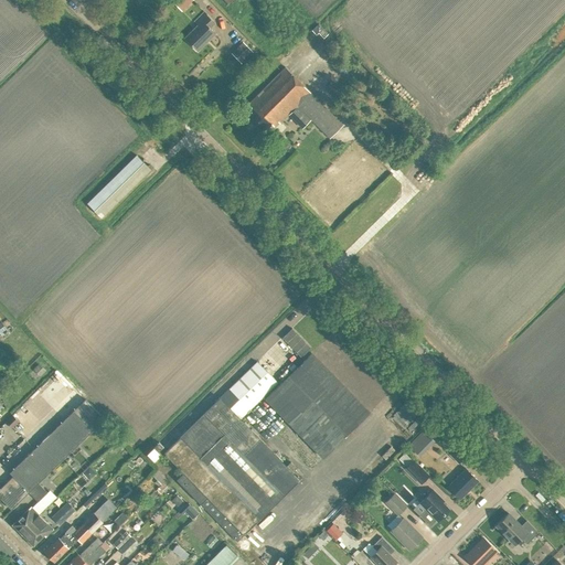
[(181,11),(191,0),(172,0),(171,1),(181,11)]
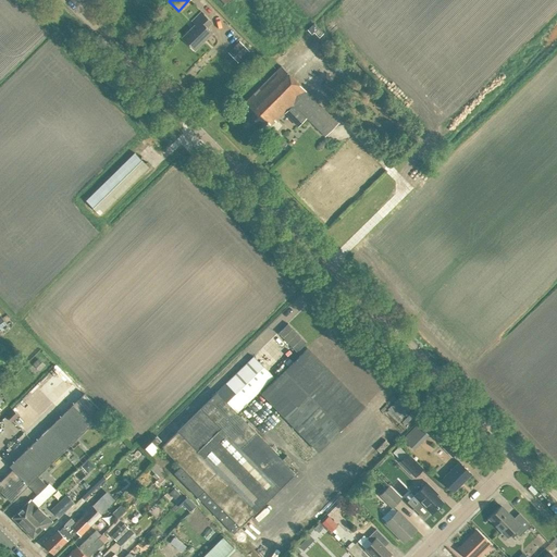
[(189,22),(194,26),(182,38),(195,50),(212,33),(207,27),(211,23),(199,11),(189,22)]
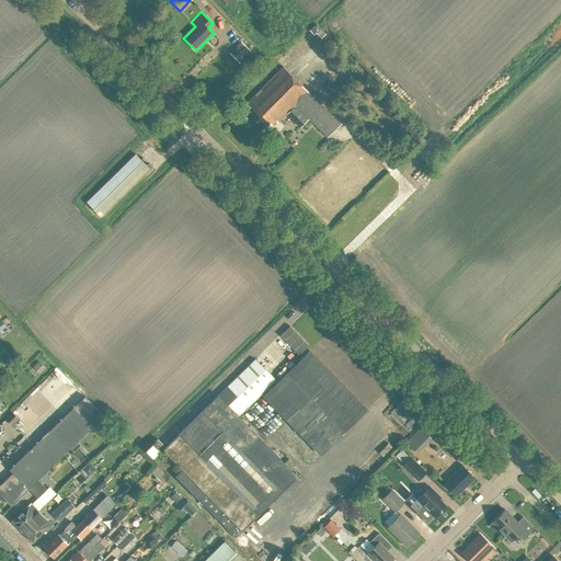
[(321,38),(327,34),(317,24),(309,31),(315,35),(317,33),(321,38)]
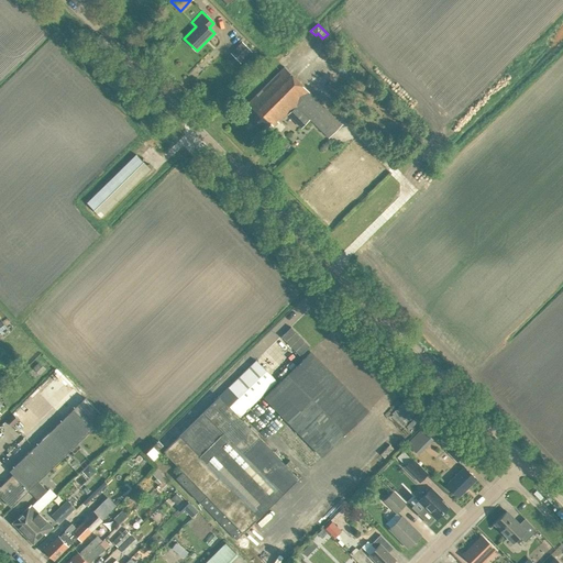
[(242,42),(231,53),(240,63),(251,52),(242,42)]
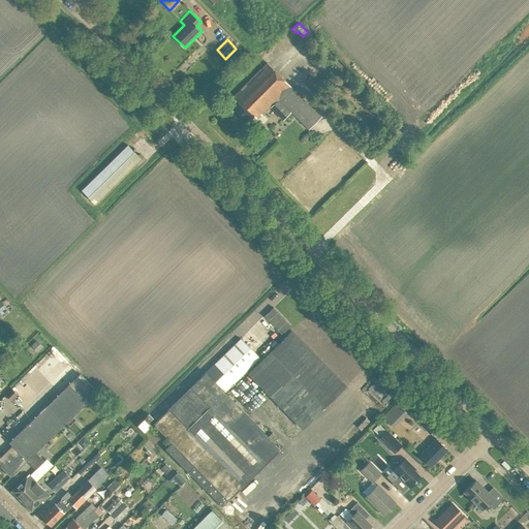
[(269,109),(271,105),(276,111),(281,105),(284,109),(287,113),(305,129),(306,128),(317,117),(263,66),(231,99),(235,102),(229,109),(245,124),(251,119),(253,117),(254,118),(258,114),(260,117),(269,109)]
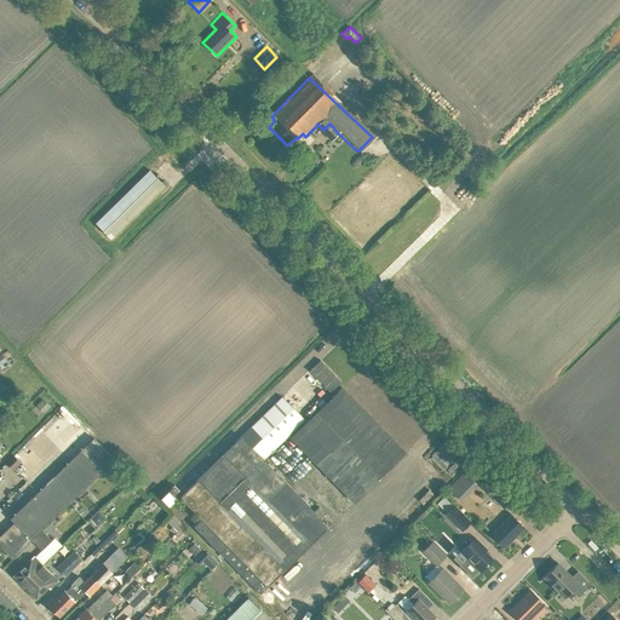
[(144,205),(165,185),(149,171),(115,204),(93,224),(109,240),(144,205)]
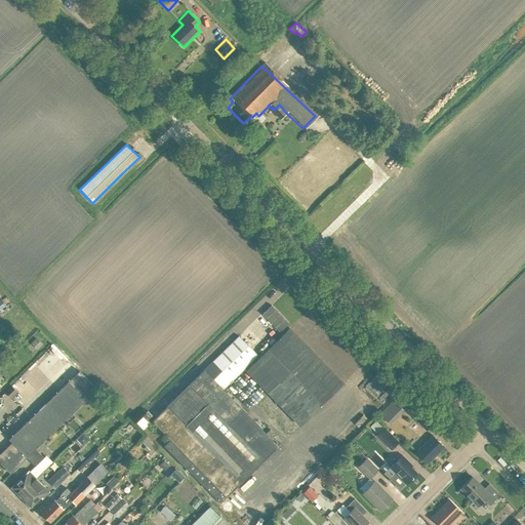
[(299,425),(342,381),(289,327),(246,370),(299,425)]
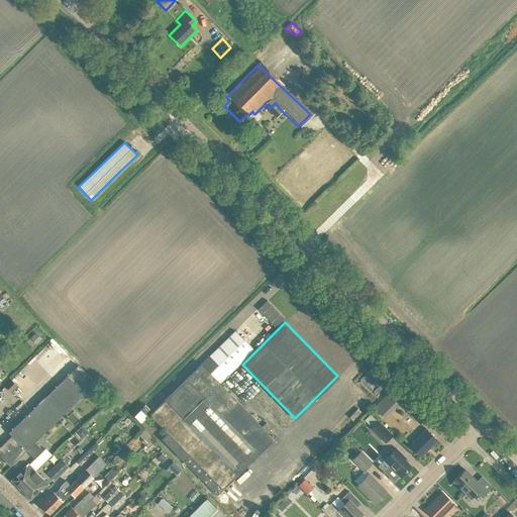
[(274,438),(277,436),(269,428),(270,426),(266,422),(262,426),(219,383),(253,349),(234,330),(149,414),(168,432),(162,439),(217,495),(275,438),(274,438)]
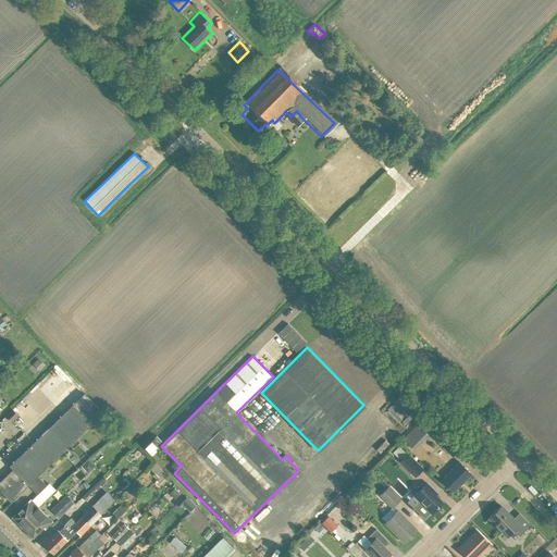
[(39,371),(45,366),(38,358),(33,364),(39,371)]
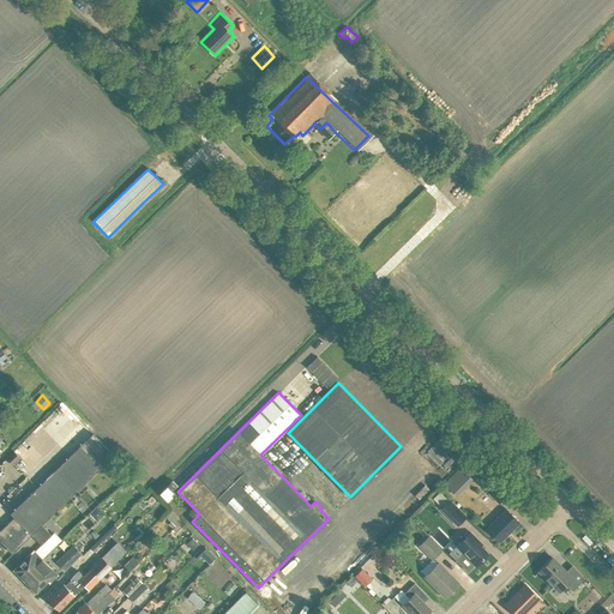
[(42,525),(101,467),(114,453),(92,432),(79,445),(10,513),(13,517),(0,530),(0,541),(1,541),(12,551),(16,551),(31,535),(41,546),(52,535),(42,525)]
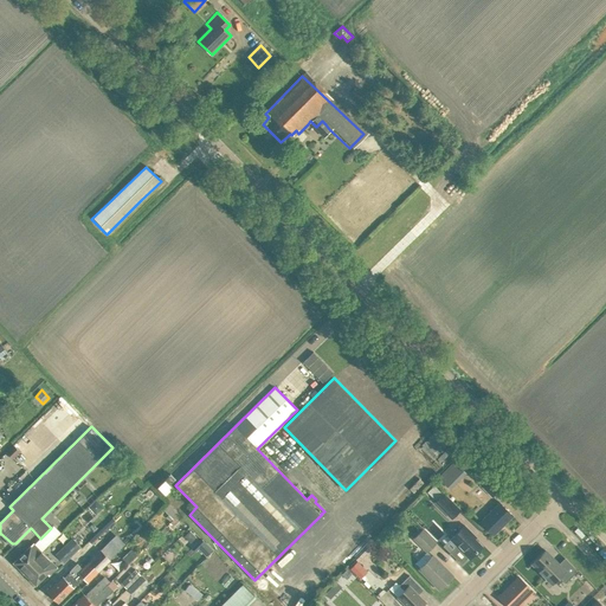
[(434,431),(421,449),(436,459),(449,443),(434,431)]
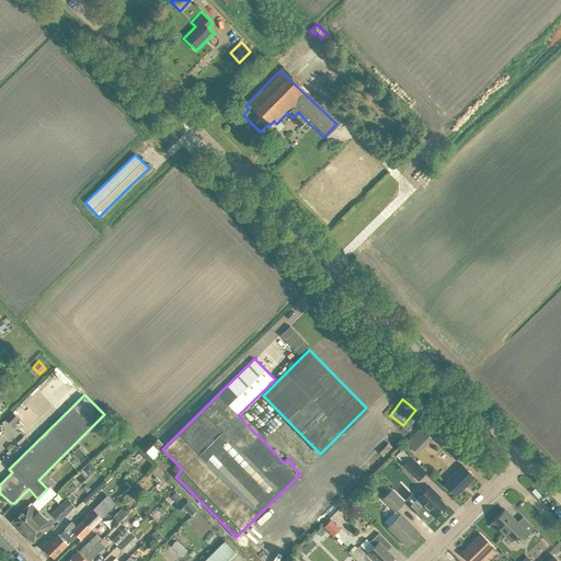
[(11,425),(19,419),(12,412),(6,419),(11,425)]
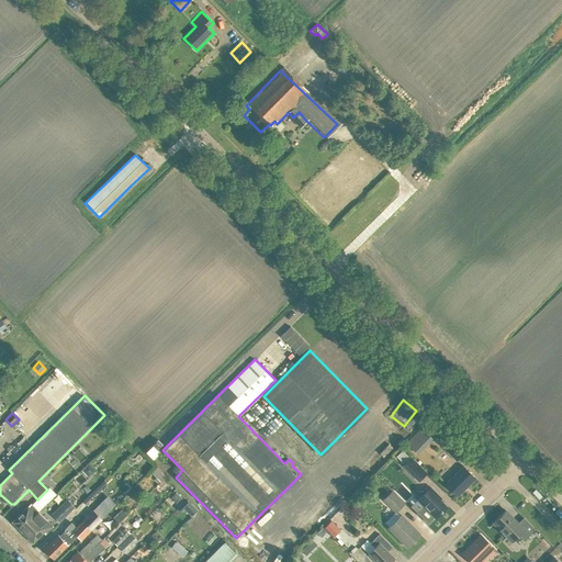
[(409,441),(422,451),(435,436),(424,425),(409,441)]
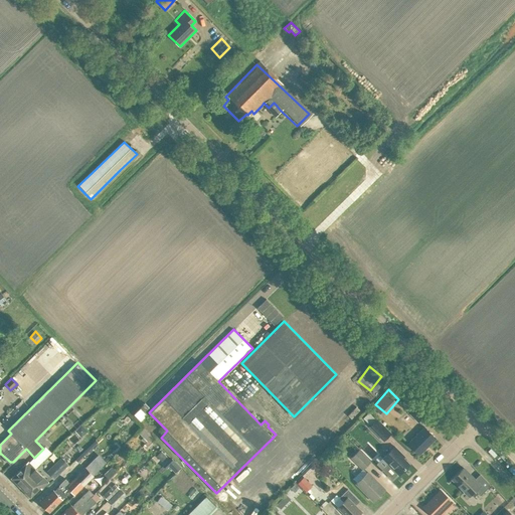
[(417,422),(424,416),(413,405),(407,412),(417,422)]
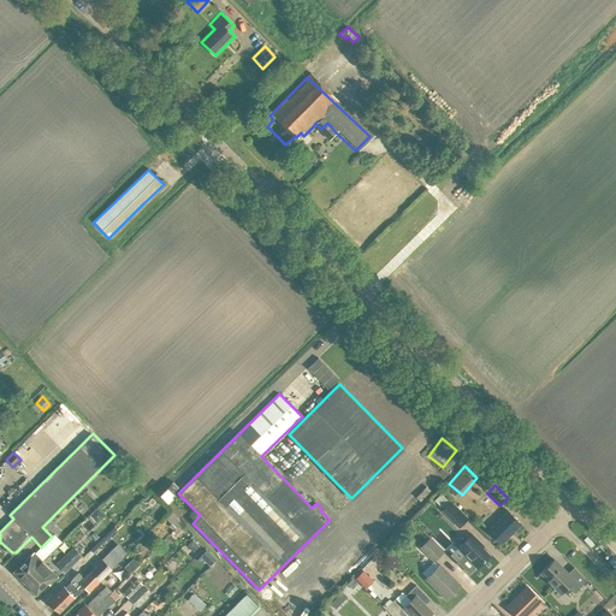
[(161,495),(167,502),(175,496),(167,489),(161,495)]
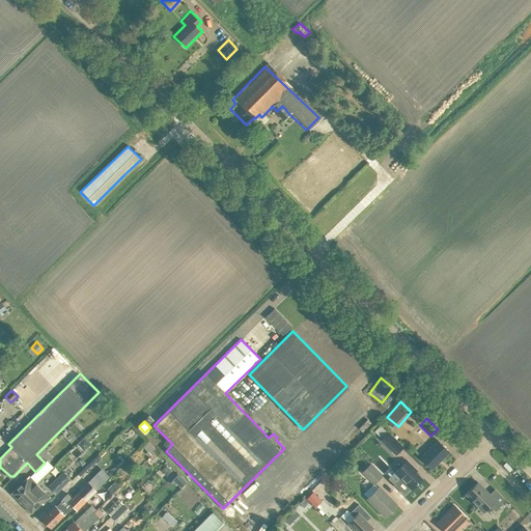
[(402,447),(388,432),(381,440),(395,454),(402,447)]
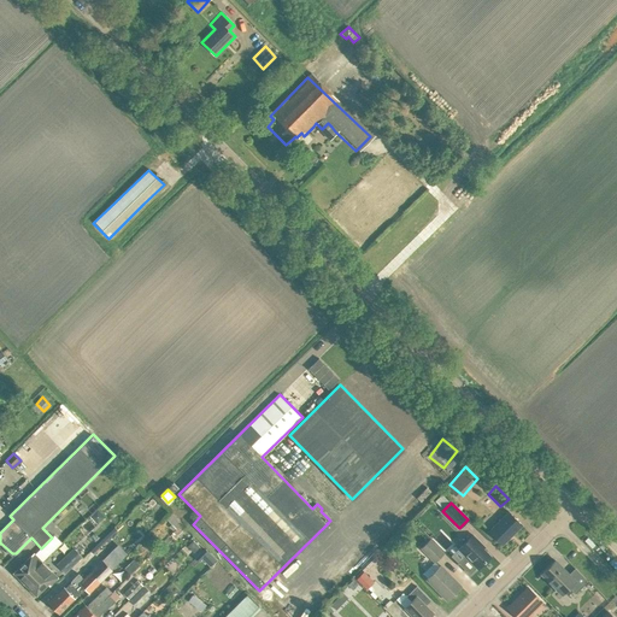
[(503,545),(522,526),(509,512),(488,532),(503,545)]
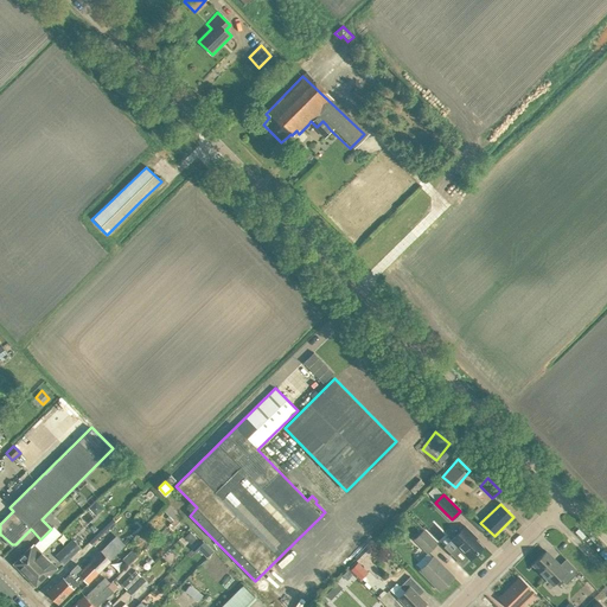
[(173,531),(183,522),(178,517),(168,526),(173,531)]
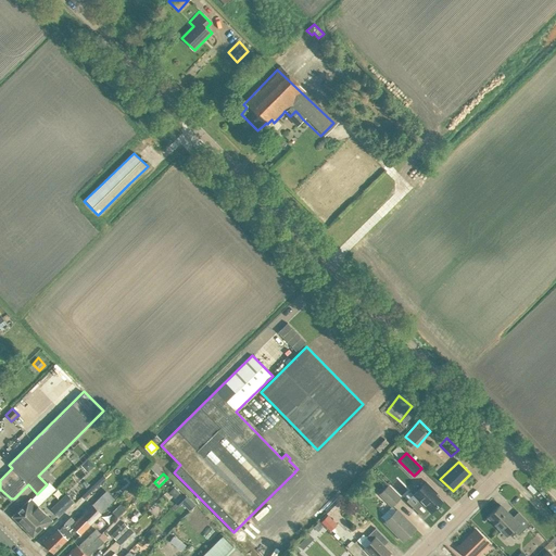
[(442,502),(431,491),(432,489),(426,482),(413,495),(406,502),(422,518),(429,512),(430,513),(442,502)]
